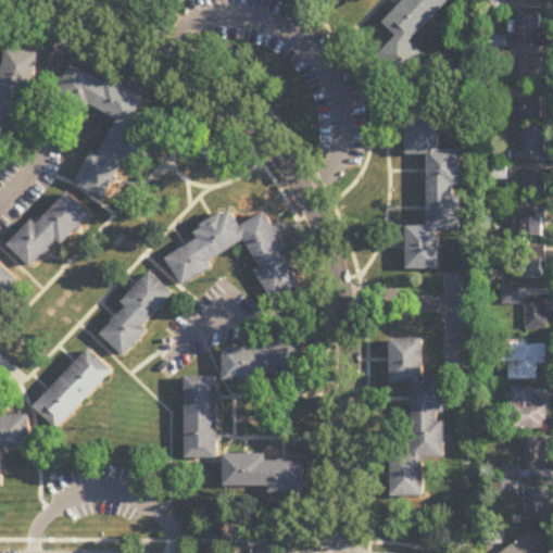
[(400,0),(381,21),(396,34),(376,53),(406,84),(429,60),(407,40),(445,0),(400,0)]
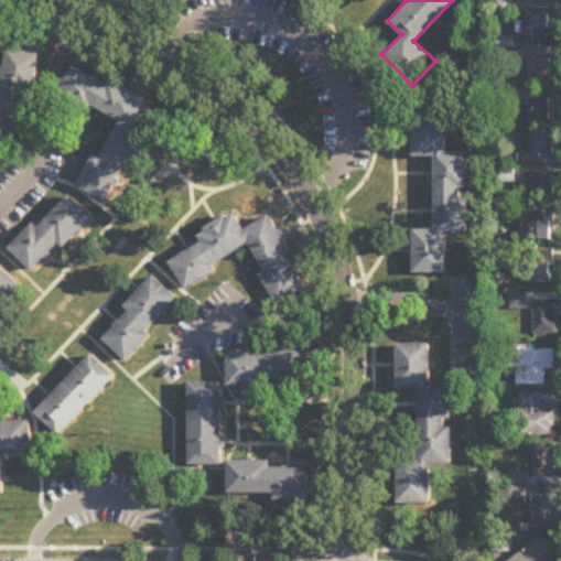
[(545,40),(545,13),(521,13),(521,40),(545,40)]
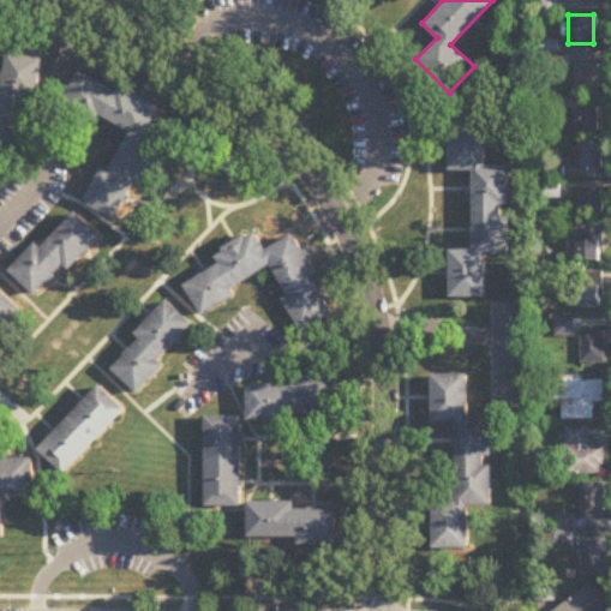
[(0,139),(19,143),(33,55),(4,51),(0,75),(0,139)]
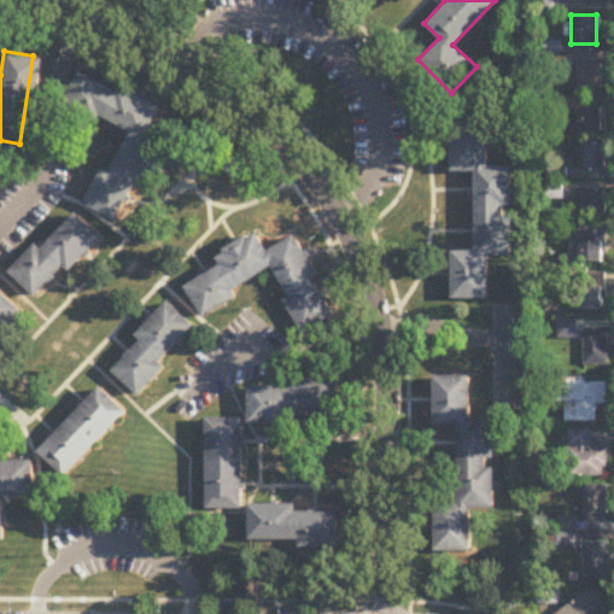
[(601,62),(577,62),(577,74),(568,74),(568,86),(601,86),(601,62)]
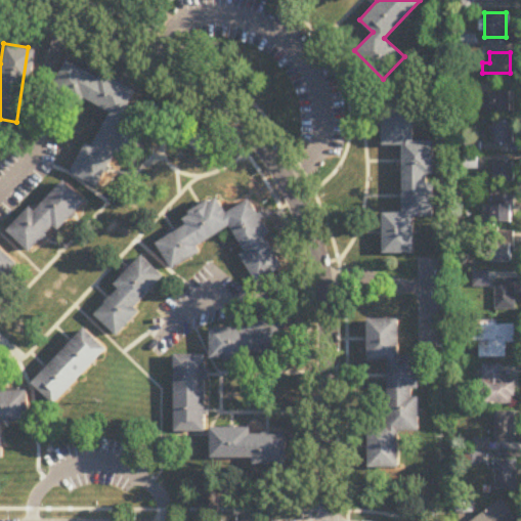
[(51,86),(106,113),(91,143),(84,140),(70,172),(98,185),(113,156),(121,160),(138,122),(123,115),(135,89),(99,72),(97,75),(64,59),(51,86)]
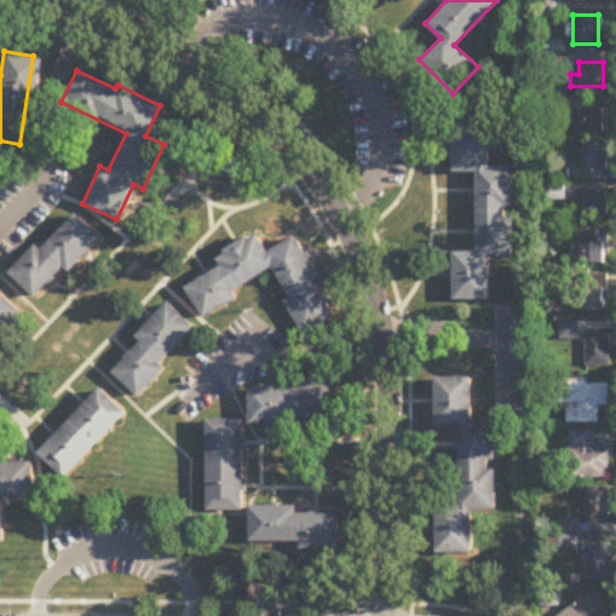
[(475,249),(452,251),(452,299),(488,298),(488,254),(511,254),(511,213),(510,213),(510,165),(487,165),(487,121),(450,121),(452,171),(475,171),(475,249)]
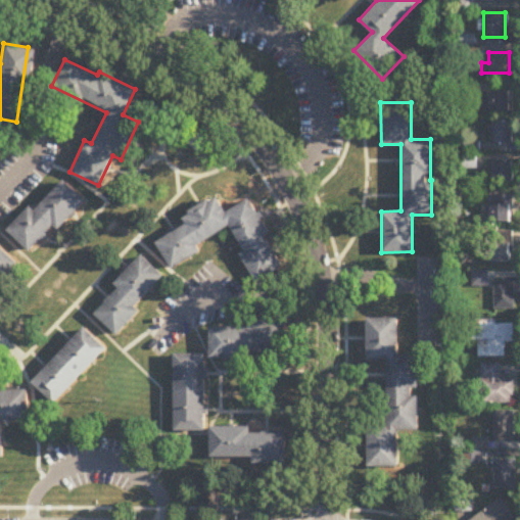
[(511,140),(511,120),(491,120),(491,140),(511,140)]
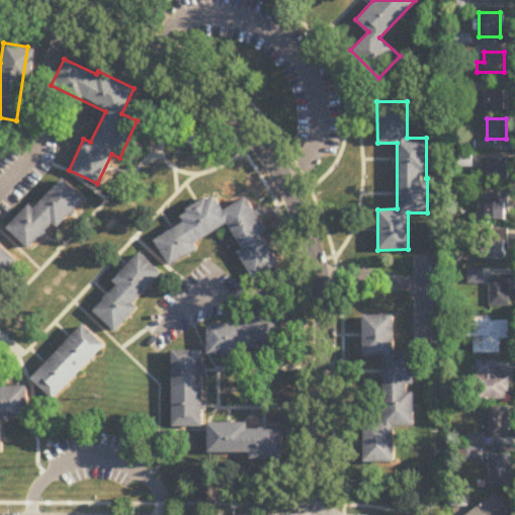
[(487,158),(487,179),(506,179),(506,158),(487,158)]
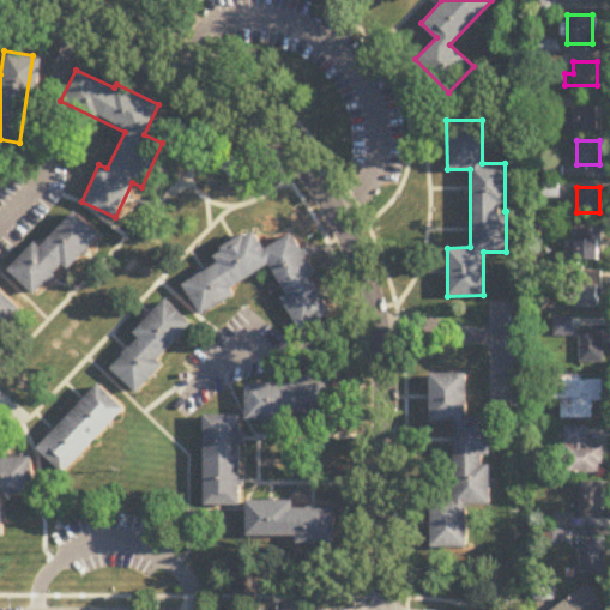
[(67,267),(98,234),(73,210),(38,245),(34,240),(6,269),(34,294),(62,264),(67,267)]
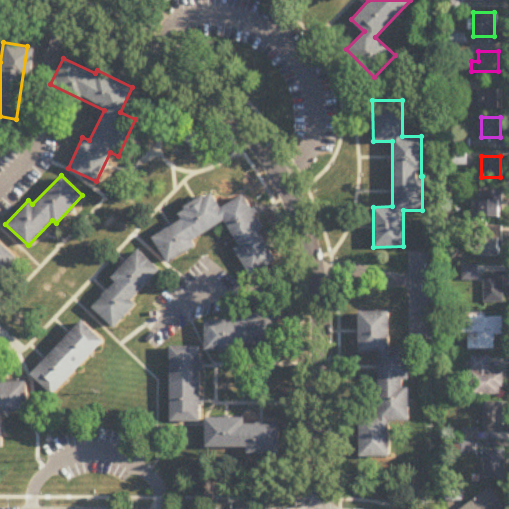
[(479,199),(473,199),(473,216),(499,216),(499,189),(479,189),(479,199)]
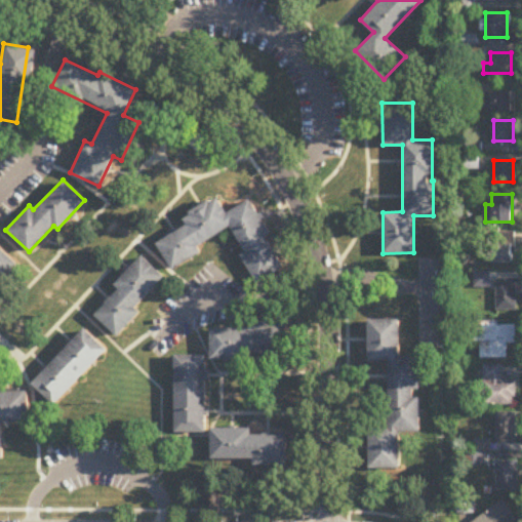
[(256,282),(284,268),(248,200),(225,212),(216,197),(181,215),(186,226),(156,242),(168,267),(231,234),(256,282)]
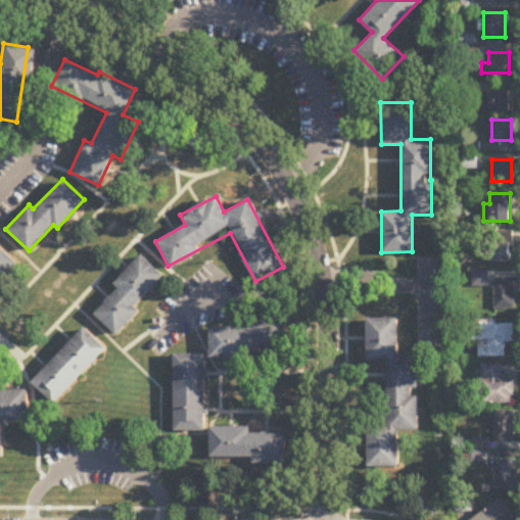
[(0,278),(15,263),(0,247),(0,278)]
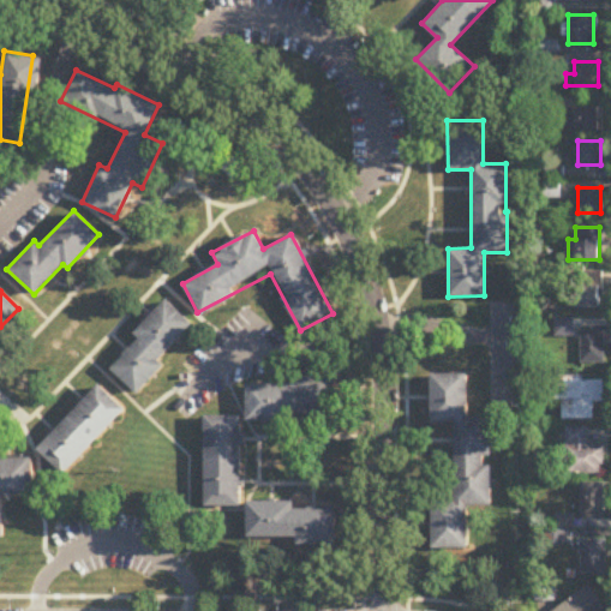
[(109,366),(131,388),(192,327),(166,299),(132,331),(138,337),(109,366)]
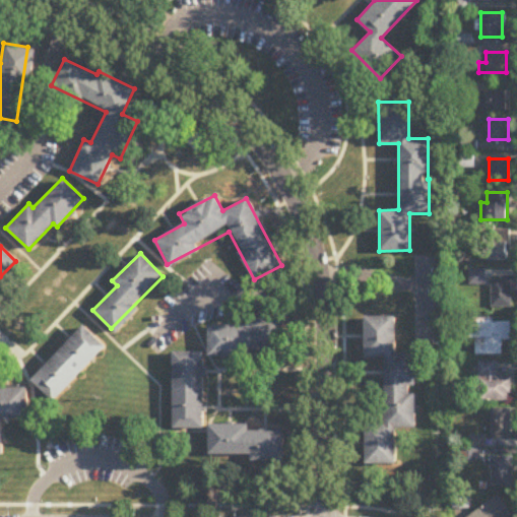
[(466,282),(480,282),(480,269),(466,269),(466,282)]
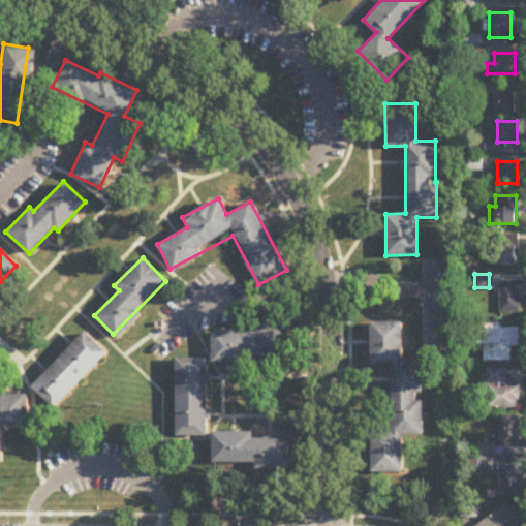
[(497,282),(497,311),(517,311),(517,282),(497,282)]
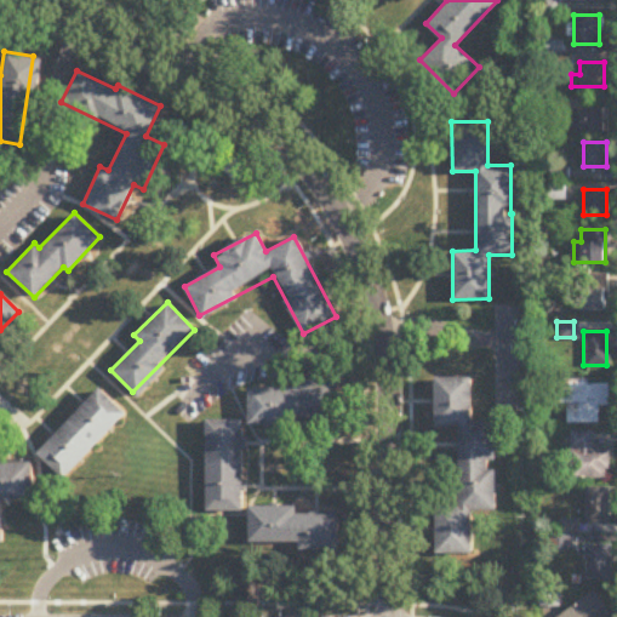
[(435,553),(470,553),(472,509),(493,509),(495,421),(470,421),(472,377),(435,377),(434,426),(460,426),(458,504),(435,504),(435,553)]
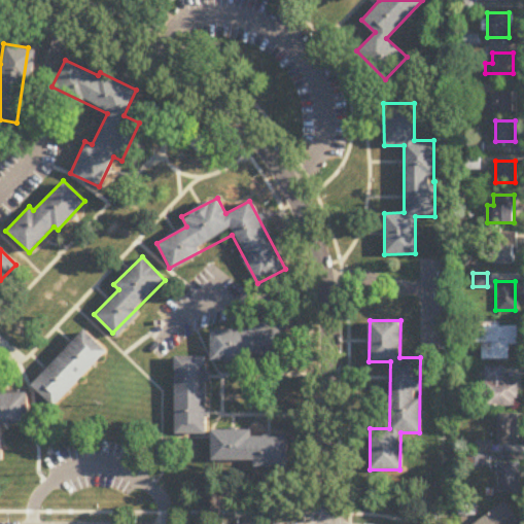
[(480,358),(507,357),(507,344),(515,343),(515,321),(469,321),(470,342),(479,342),(480,358)]
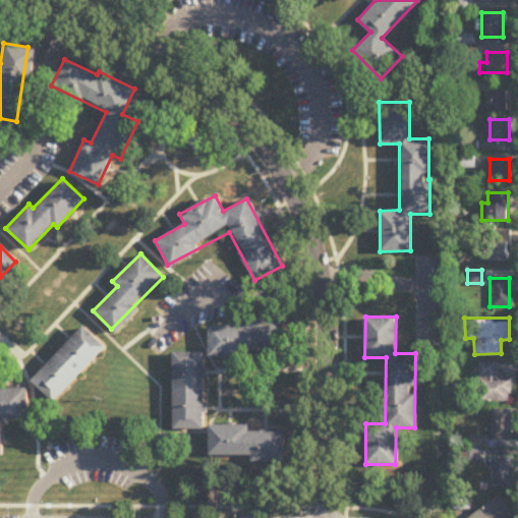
[(208,325),(209,354),(284,354),(283,319),(249,319),(249,325),(208,325)]
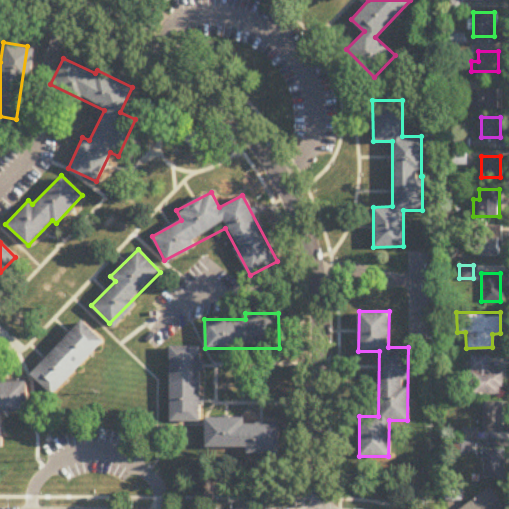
[(102,339),(80,319),(29,374),(51,394),(102,339)]
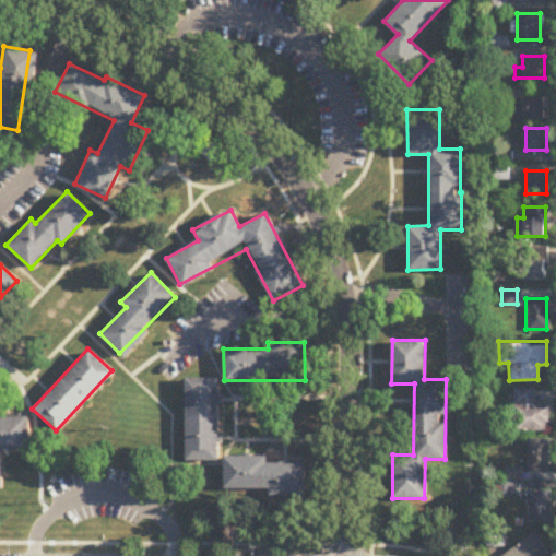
[(185,377),(185,459),(217,459),(217,377),(185,377)]
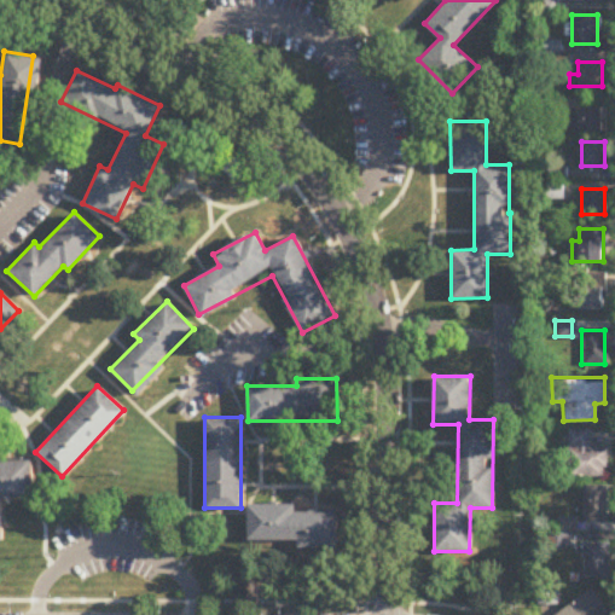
[(567,475),(605,475),(605,446),(587,446),(587,428),(567,428),(567,475)]
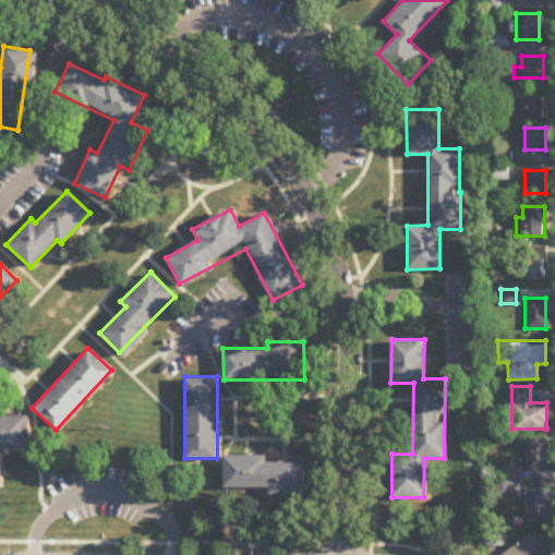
[(0,487),(1,487),(0,448),(28,447),(27,414),(0,415),(0,487)]
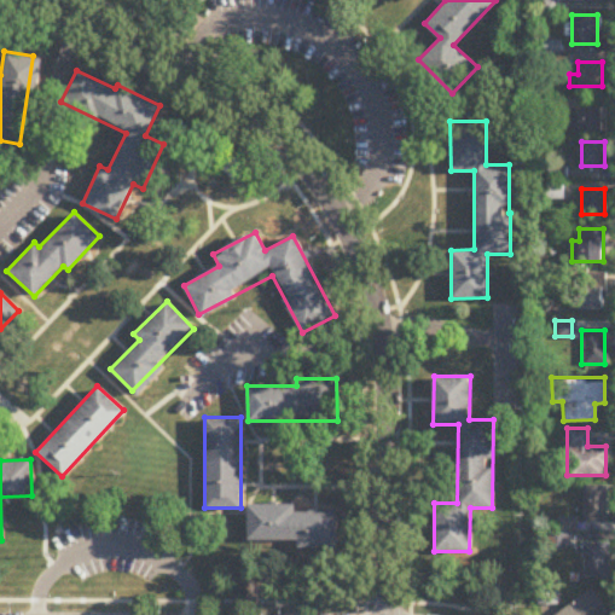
[(604,485),(582,485),(582,518),(604,518),(604,485)]
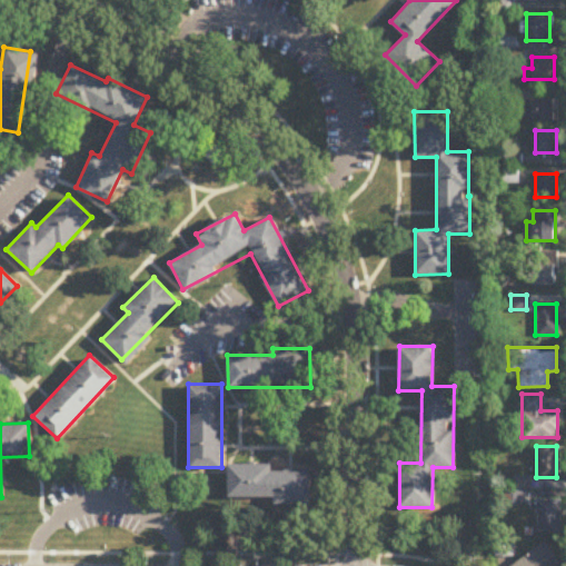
[(228,465),(227,499),(309,499),(309,465),(228,465)]
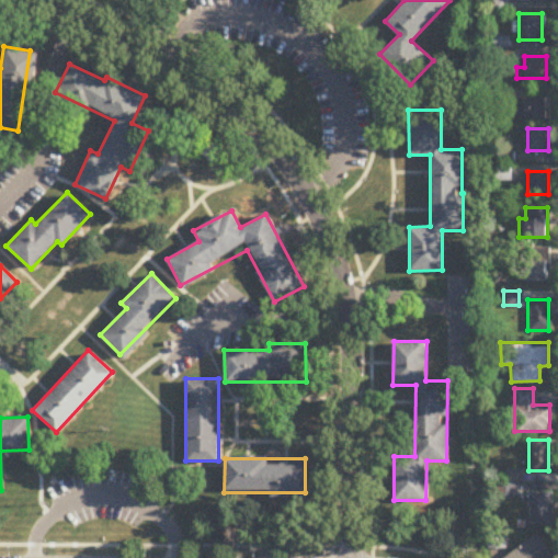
[(520,482),(520,469),(503,469),(503,493),(513,493),(513,482),(520,482)]
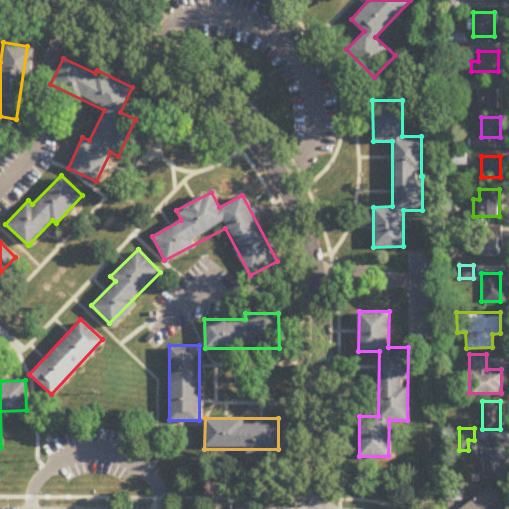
[(503,476),(503,447),(481,447),(481,476),(503,476)]
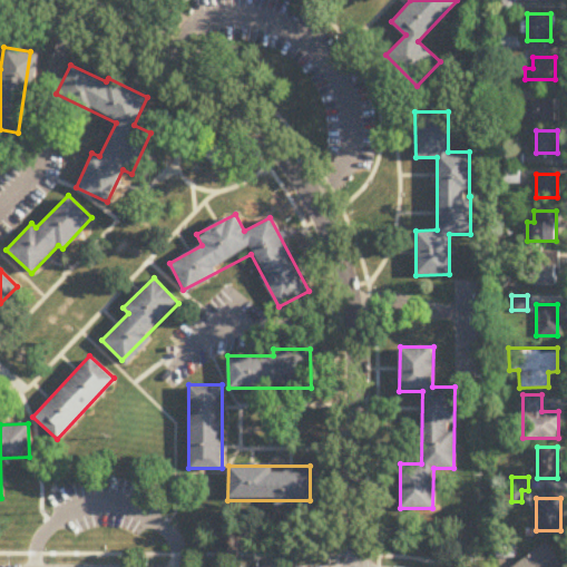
[(494,556),(511,556),(511,538),(494,538),(494,556)]
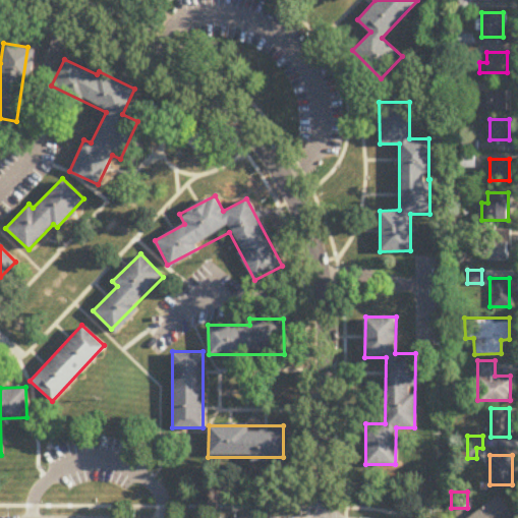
[(510,517),(500,497),(465,515),(466,517),(510,517)]
